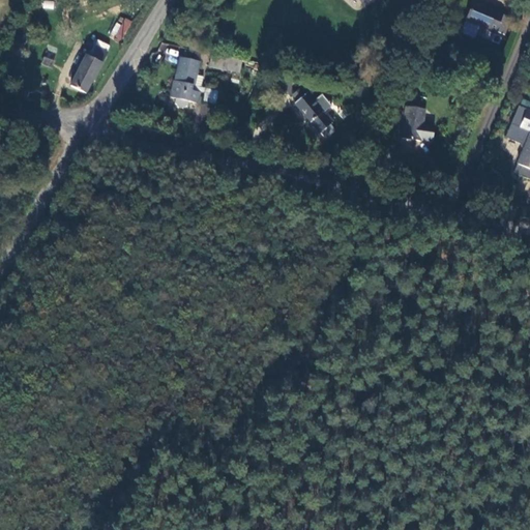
[(53,9),(54,1),(42,0),(42,8),(53,9)]
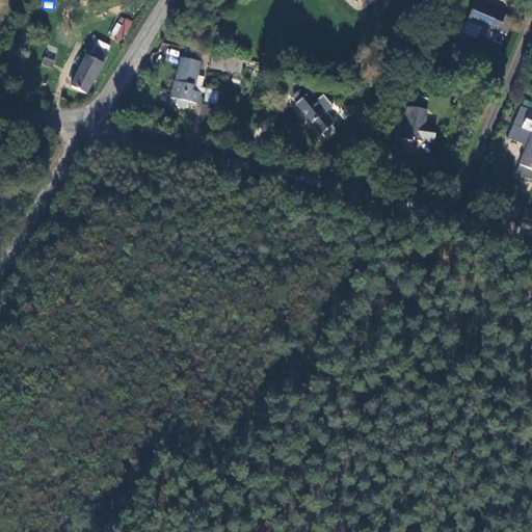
[(505,14),(476,1),(469,21),(498,32),(505,14)]
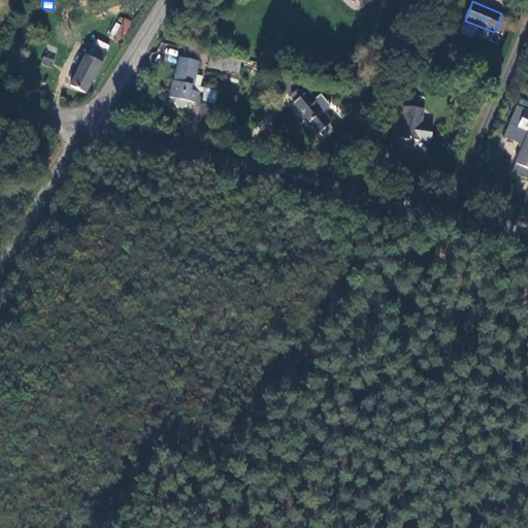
[(109,35),(121,41),(132,22),(120,15),(109,35)]
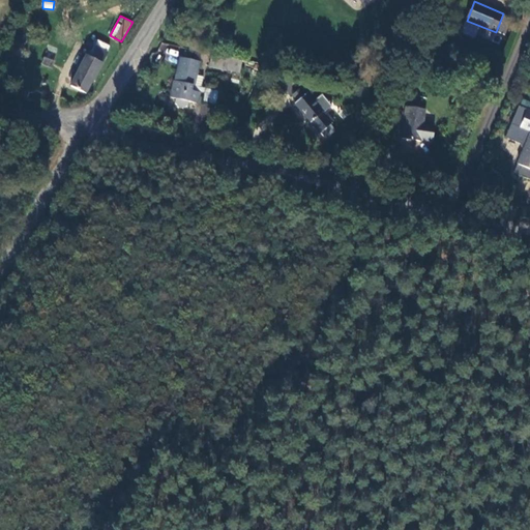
[(87,95),(108,54),(91,46),(71,88),(87,95)]
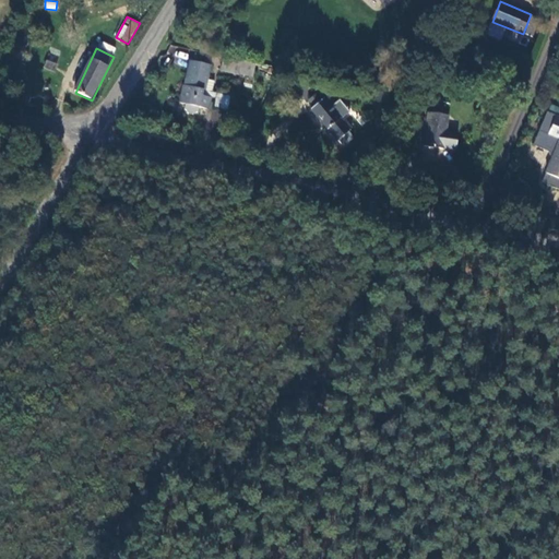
[(256,63),(224,56),(221,70),(252,78),(256,63)]
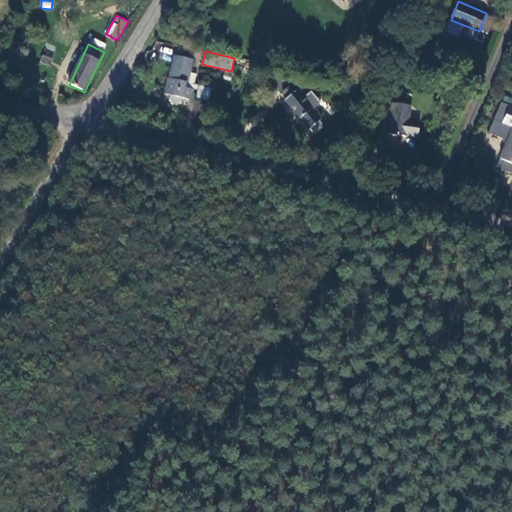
[(42,55),(40,61),(50,64),(52,57),(42,55)]
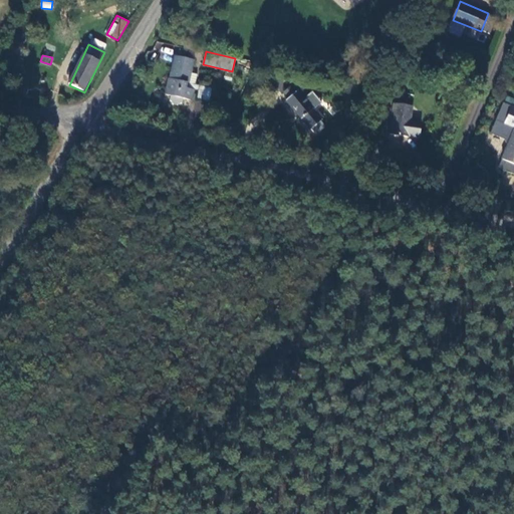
[(191,59),(174,56),(165,94),(170,95),(169,99),(183,102),(184,98),(191,100),(194,89),(191,88),(195,71),(188,70),(191,59)]
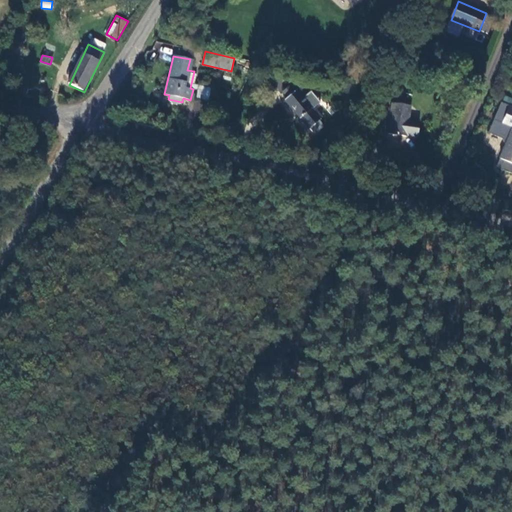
[(295,81),(283,90),(287,95),(283,99),(307,129),(310,126),(315,132),(324,125),(319,119),(322,116),(313,106),(319,101),(311,91),(306,95),(295,81)]
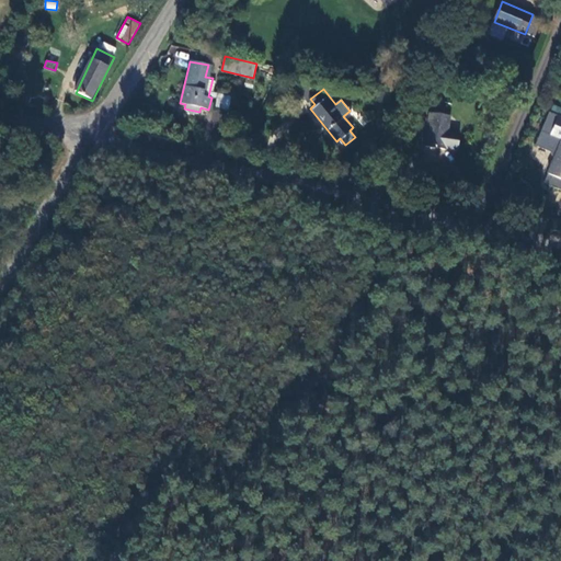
[(229,109),(230,94),(217,93),(216,107),(229,109)]
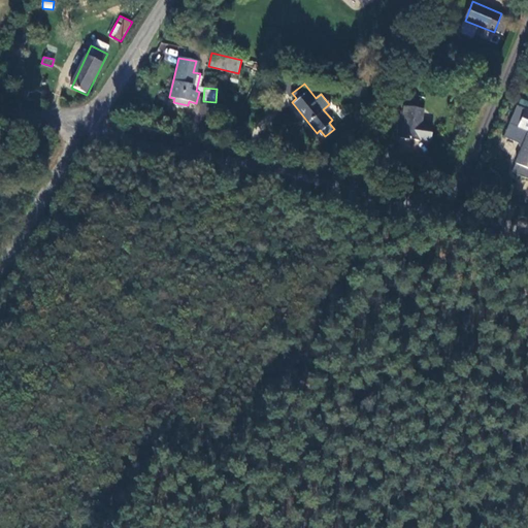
[(199,103),(198,113),(207,114),(208,104),(199,103)]
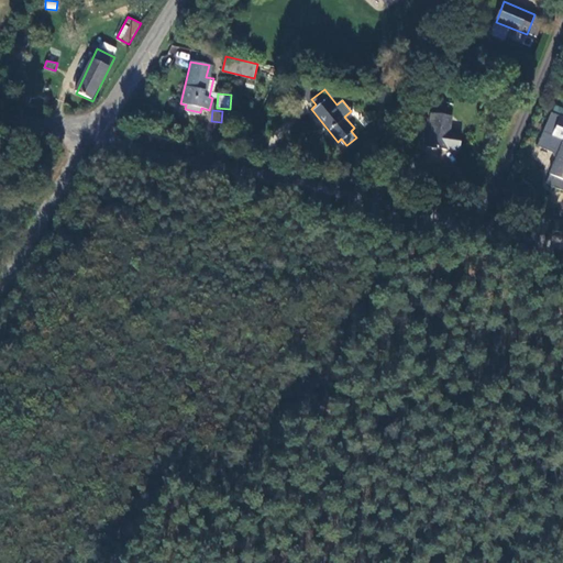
[(453,117),(433,113),(428,147),(449,151),(449,147),(461,150),(463,135),(450,133),(453,117)]
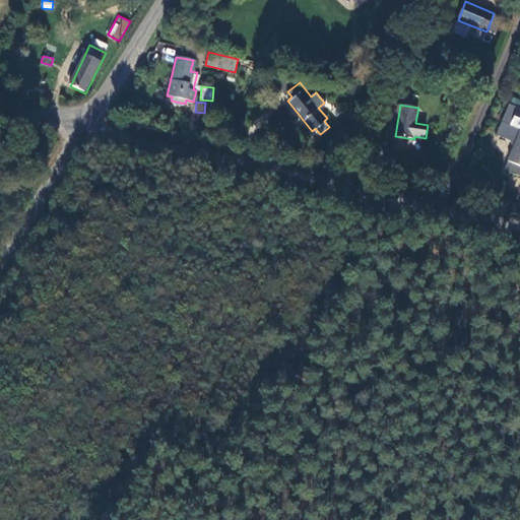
[(511,163),(519,166),(519,108),(511,105),(500,130),(502,135),(513,139),(516,147),(511,163)]
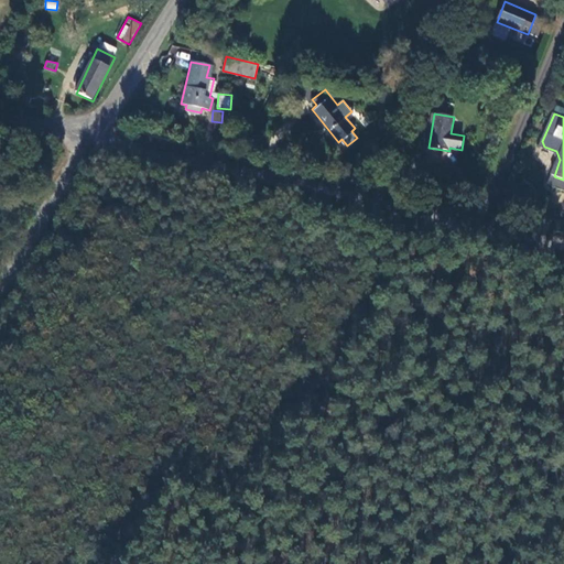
All buildings are outlined.
